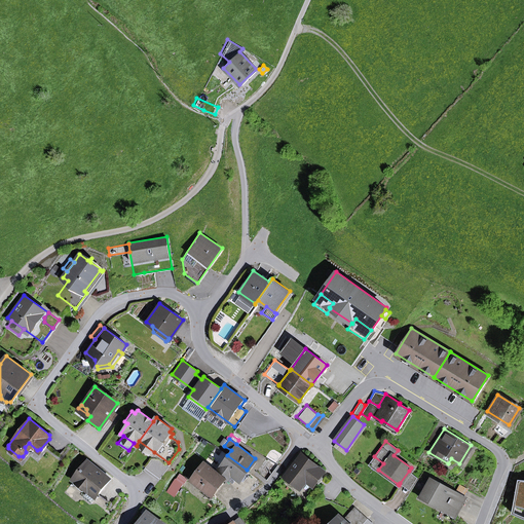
[(154,452),(143,469),(157,479),(167,465),(169,462),(154,452)]
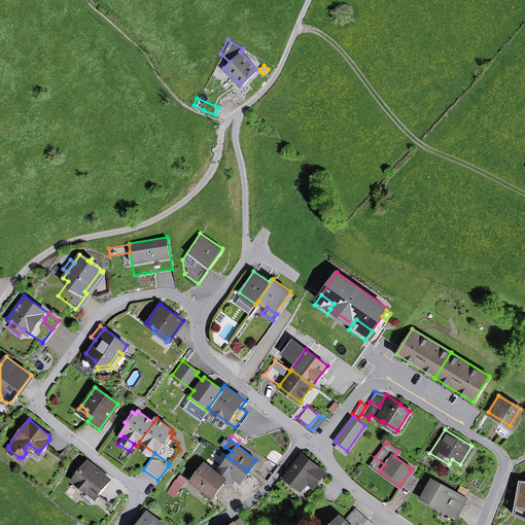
[(306,481),(313,486),(324,471),(302,454),(284,477),(299,488),(306,481)]
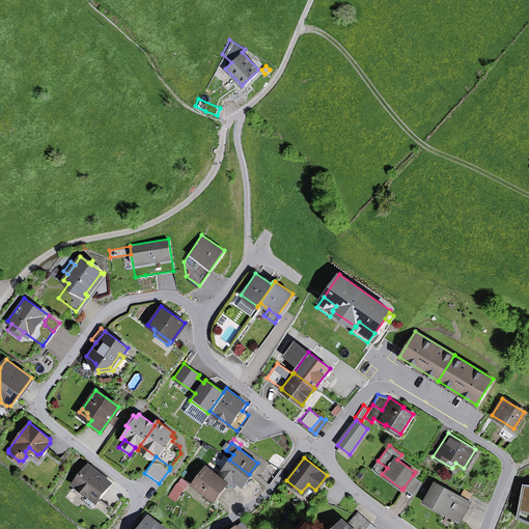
[(233,478),(241,483),(249,474),(229,460),(217,475),(226,482),(228,484),(233,478)]
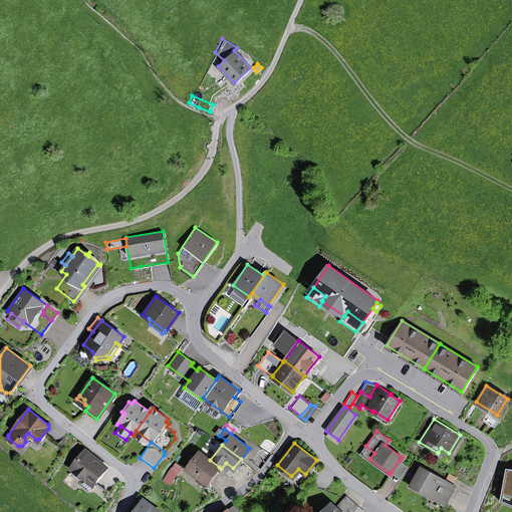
[(388,475),(389,473),(369,459),(374,453),(365,446),(359,454),(388,475)]
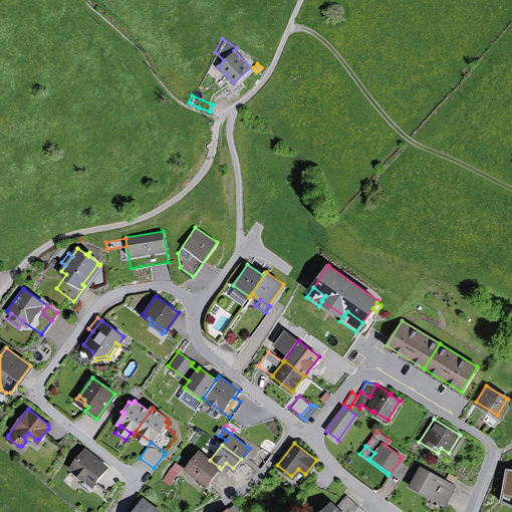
[(79,479),(84,479),(92,485),(106,467),(84,450),(70,467),(74,470),(75,475),(79,479)]
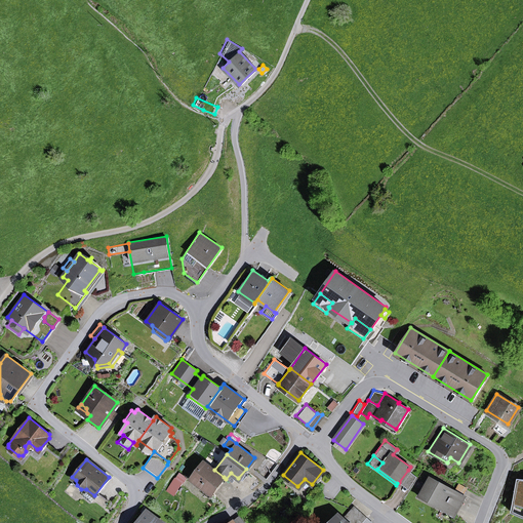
[(203,461),(191,479),(210,493),(224,477),(214,470),(203,461)]
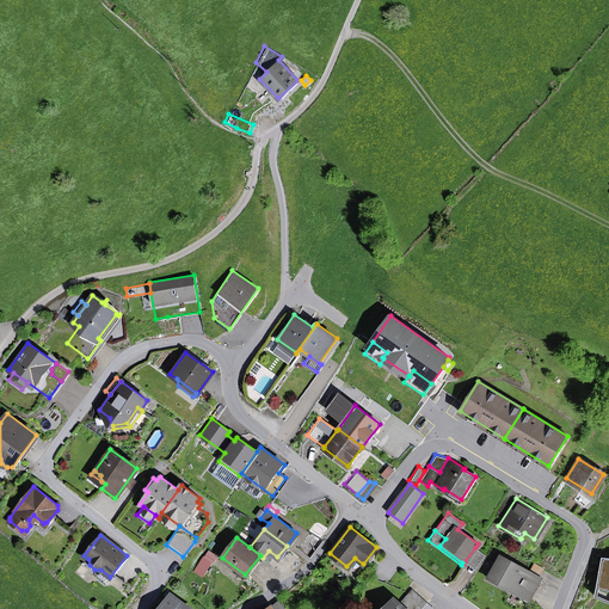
[(465,561),(474,568),(484,554),(475,547),(465,561)]
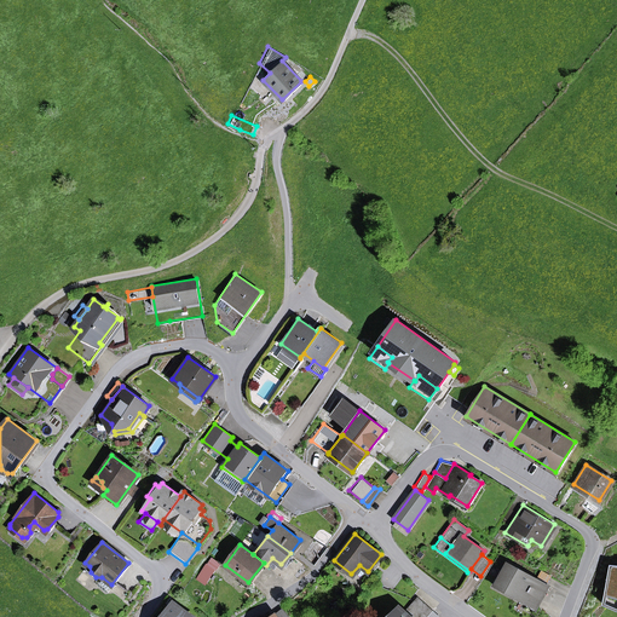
[(196,576),(202,580),(209,568),(211,569),(217,561),(209,557),(196,576)]
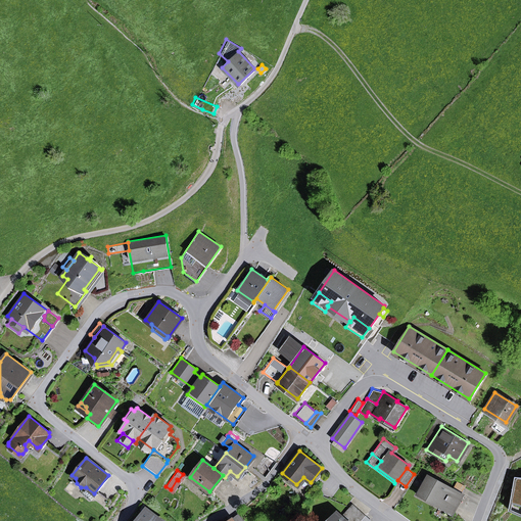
[(447,510),(455,498),(454,498),(457,491),(452,488),(427,475),(417,493),(447,510)]
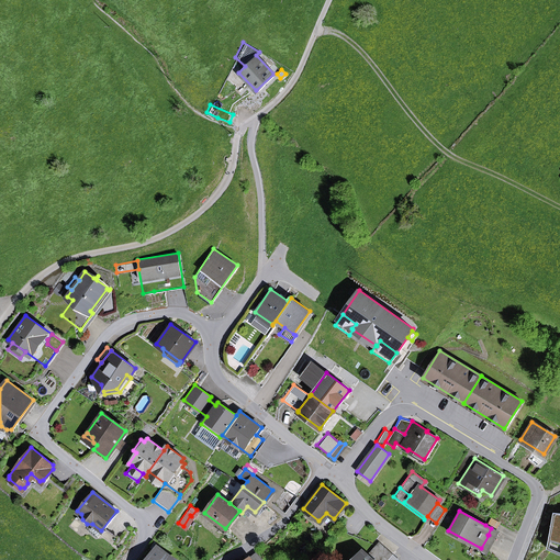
[(559,552),(559,512),(553,511),(547,548),(559,552)]
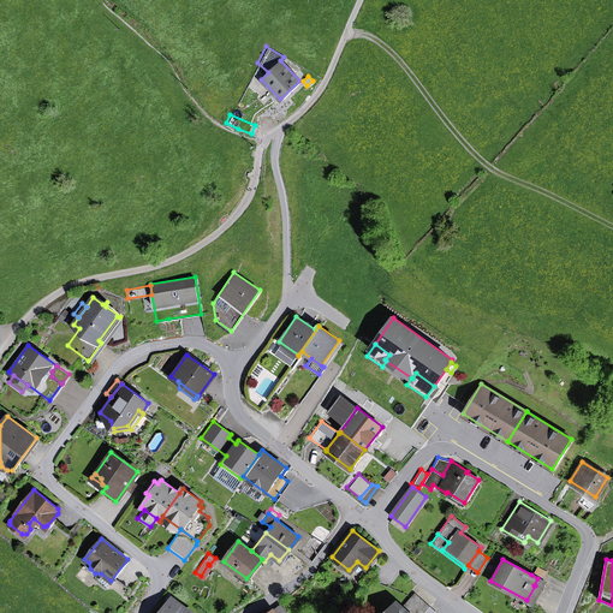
[(537,578),(540,579),(543,571),(536,567),(531,575),(537,578)]
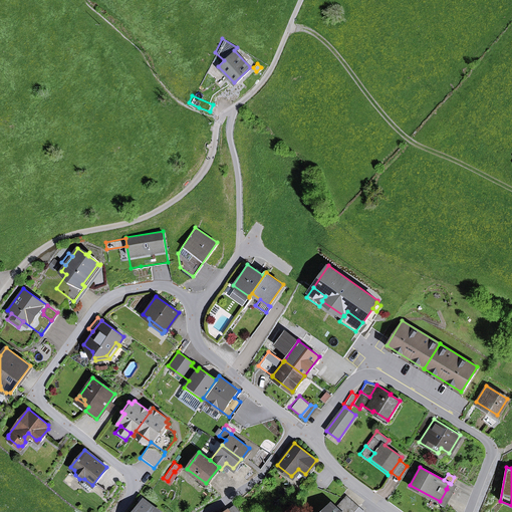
[(87,491),(92,485),(84,479),(79,484),(87,491)]
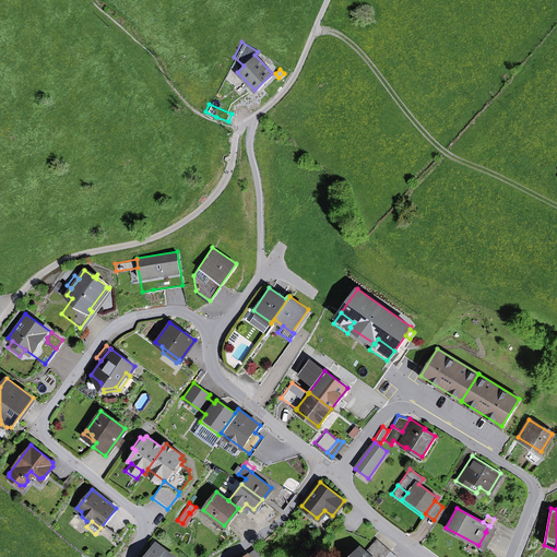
[(476,547),(481,549),(493,529),(488,525),(485,532),(486,532),(478,545),(476,547)]
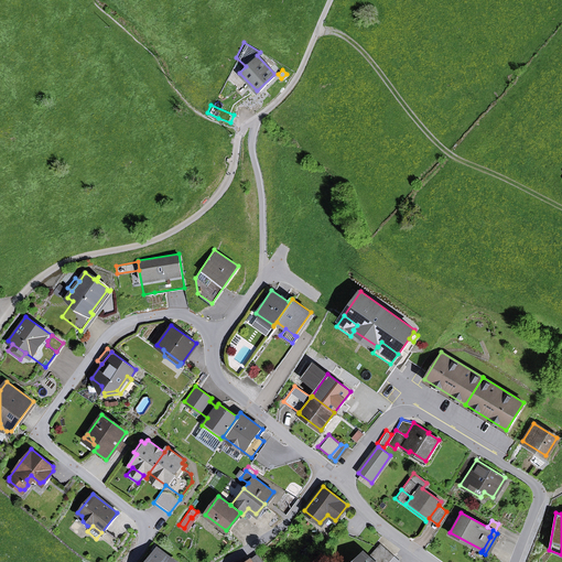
[(385,561),(391,555),(378,543),(367,555),(363,552),(354,561),(385,561)]
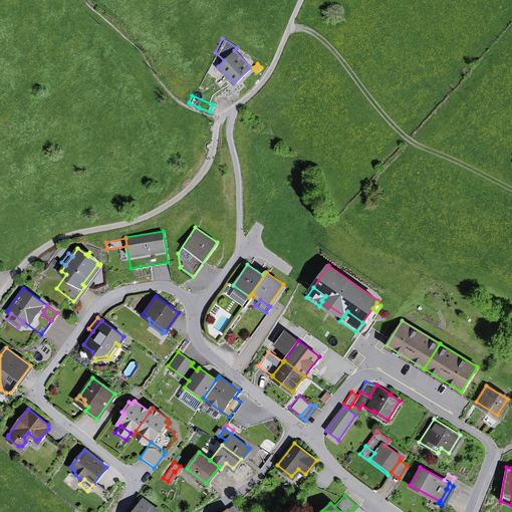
[(160,511),(143,499),(133,511),(160,511)]
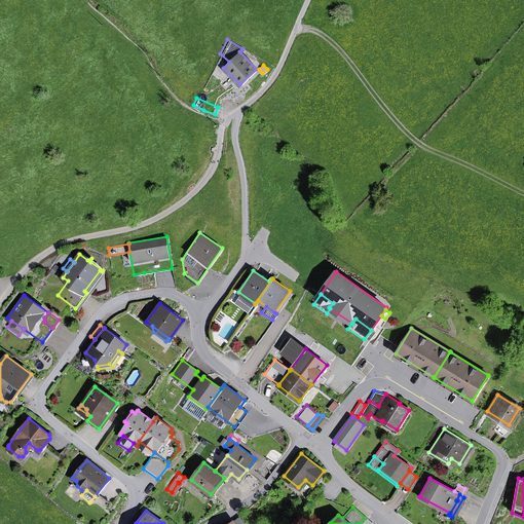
[(231,523),(245,523),(238,515),(230,521),(232,523),(231,523)]
